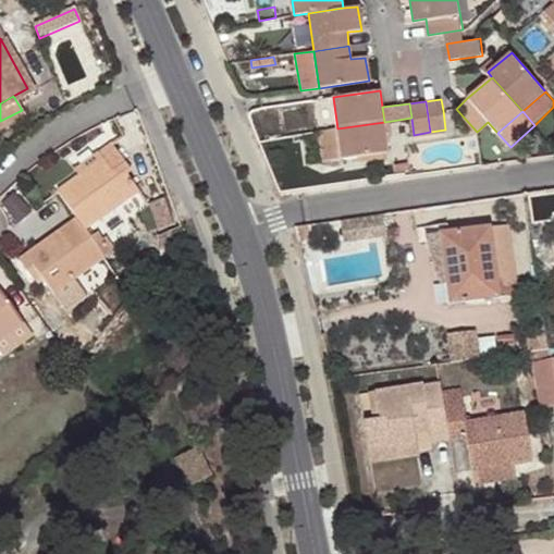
[(347,158),(384,152),(389,152),(384,122),(337,128),(342,159),(347,158)]
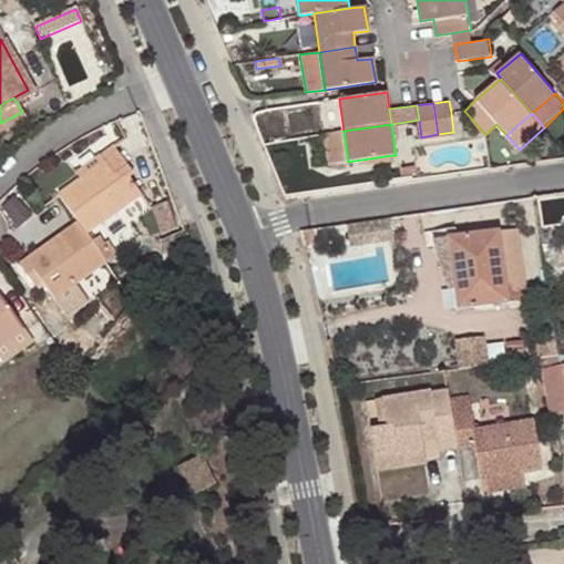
[(81,175),(59,191),(79,218),(88,229),(142,190),(130,172),(134,168),(114,141),(102,150),(106,156),(81,175)]
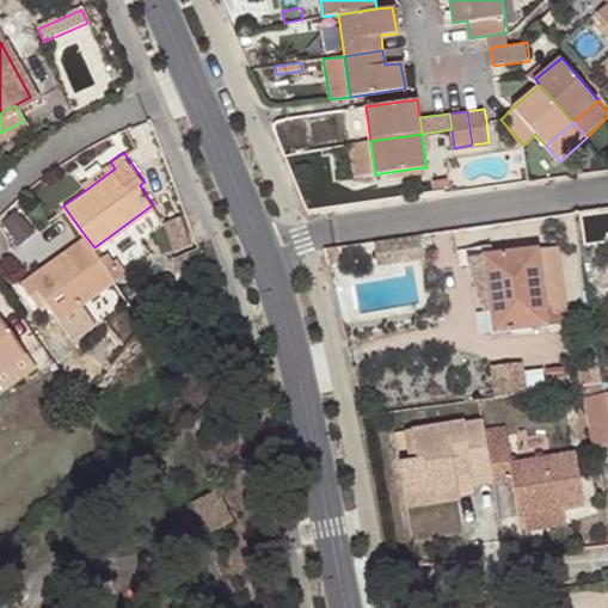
[(83,182),(87,189),(115,169),(110,161),(83,182)]
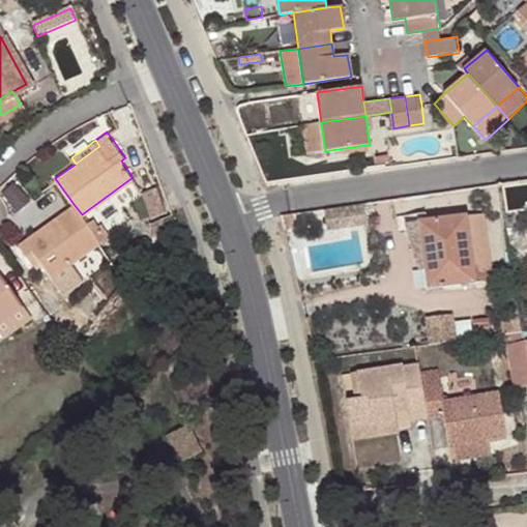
[(367,152),(366,145),(330,150),(331,156),(367,152)]
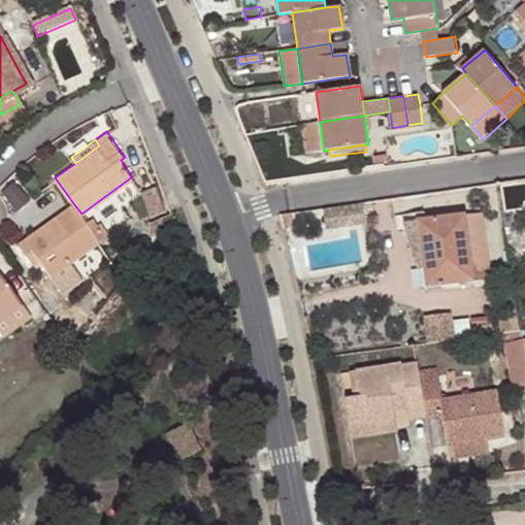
[(373,157),(375,164),(389,162),(388,155),(373,157)]
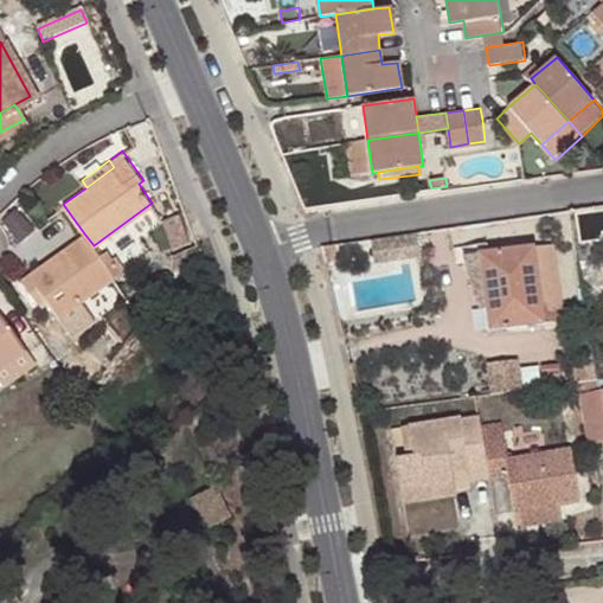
[(174,247),(191,239),(180,210),(164,217),(174,247)]
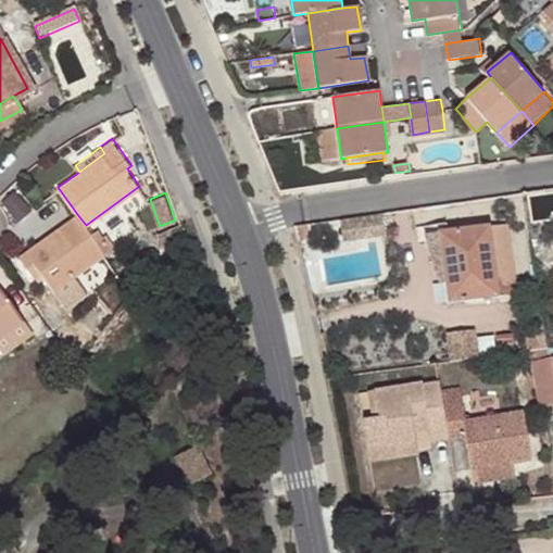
[(77,214),(20,255),(30,268),(37,264),(41,272),(66,306),(88,291),(75,274),(105,252),(91,233),(86,225),(77,214)]
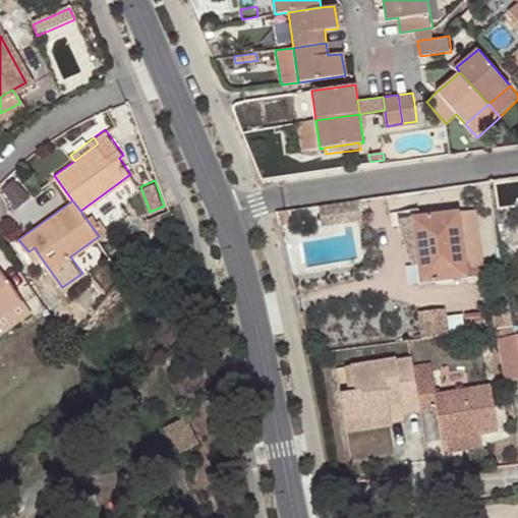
[(478,274),(470,206),(394,215),(406,262),(413,261),(415,281),(478,274)]
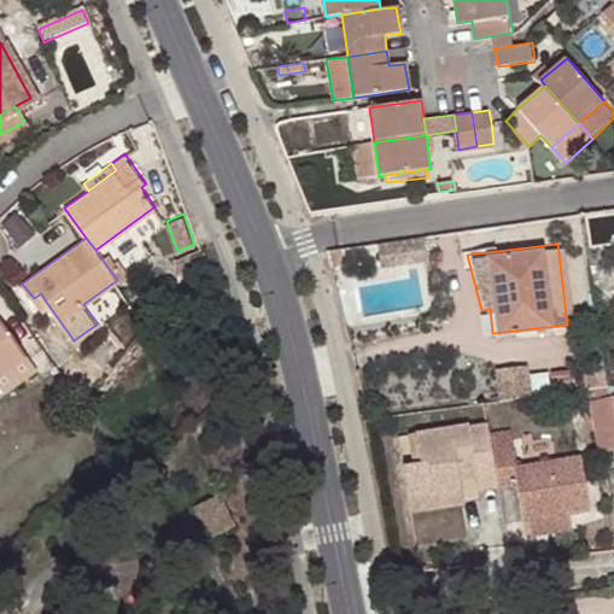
[(117,280),(130,299),(142,291),(120,257),(115,261),(110,252),(101,258),(117,280)]
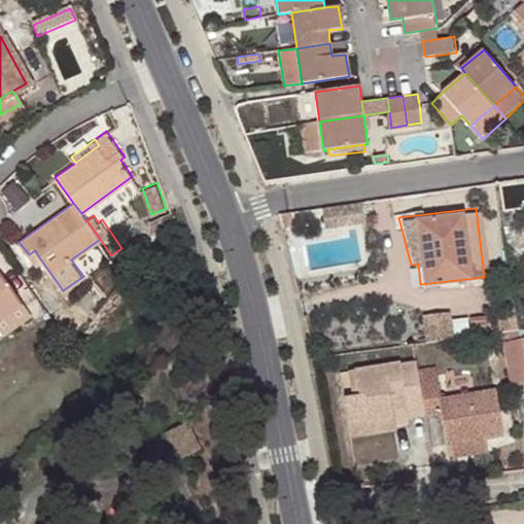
[(35,250),(29,254),(33,262),(39,257),(35,250)]
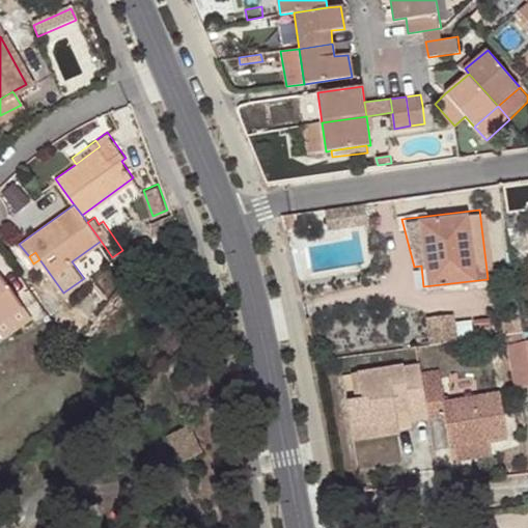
[(0,320),(23,303),(0,272),(0,320)]
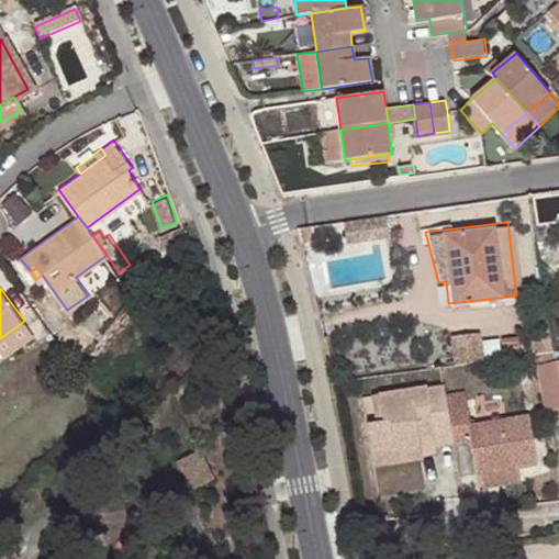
[(448,332),(451,361),(479,358),(474,328),(448,332)]
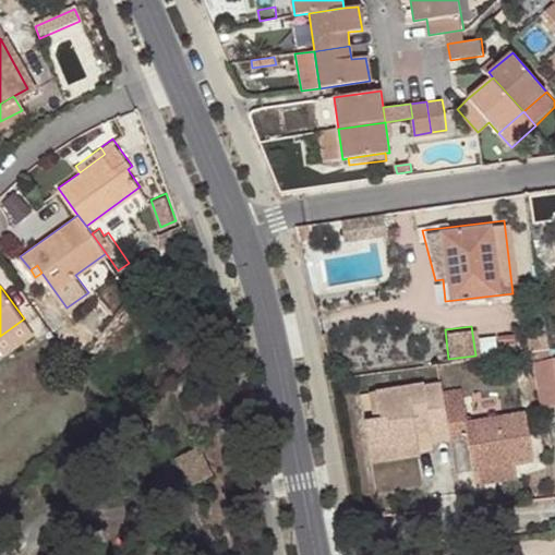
[(540,403),(544,402),(554,400),(554,353),(530,359),(540,403)]
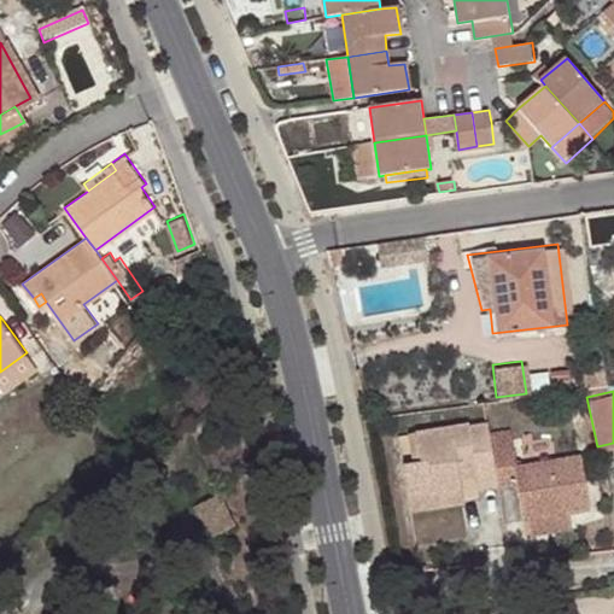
[(457,472),(474,468),(475,478),(478,487),(497,485),(489,442),(484,422),(468,425),(467,421),(414,431),(419,461),(409,462),(401,463),(405,491),(432,487),(433,493),(461,490),(460,480),(457,472)]
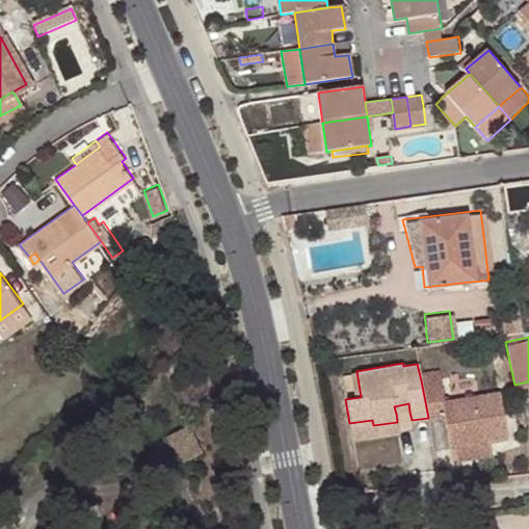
[(347,373),(352,398),(361,397),(356,371),(347,373)]
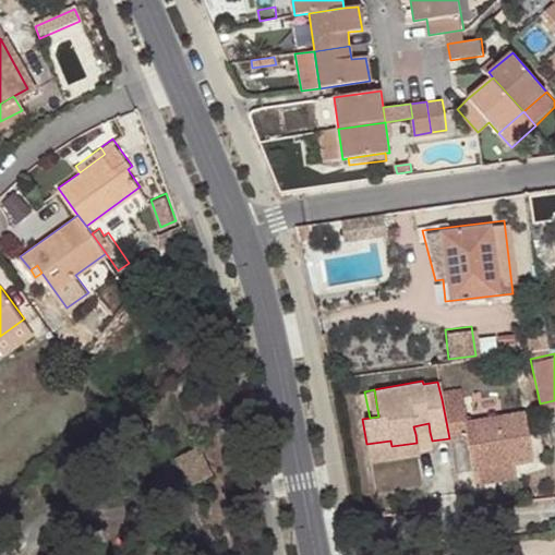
[(465,435),(472,469),(477,468),(514,461),(533,458),(523,409),(466,419),(461,396),(442,399),(449,438),(465,435)]
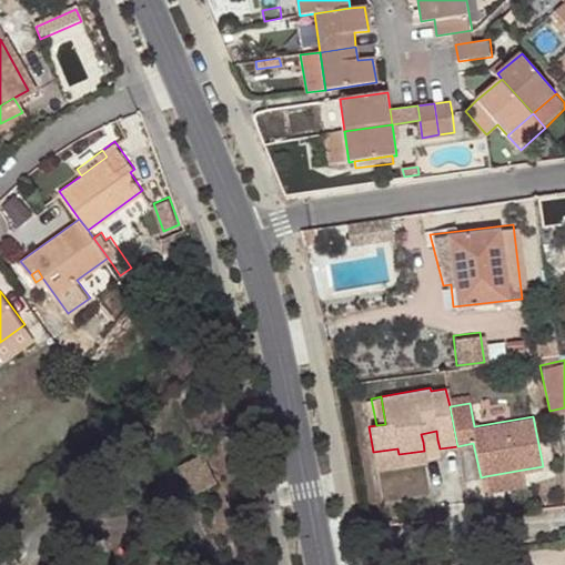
[(423,442),(437,440),(436,431),(421,434),(423,442)]
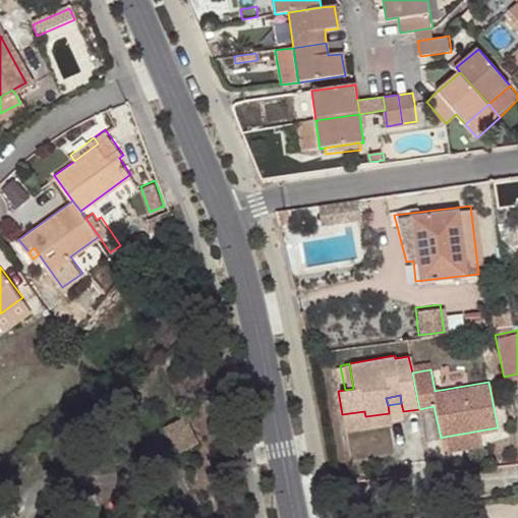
[(391,420),(389,413),(365,416),(364,411),(342,414),(344,428),(391,420)]
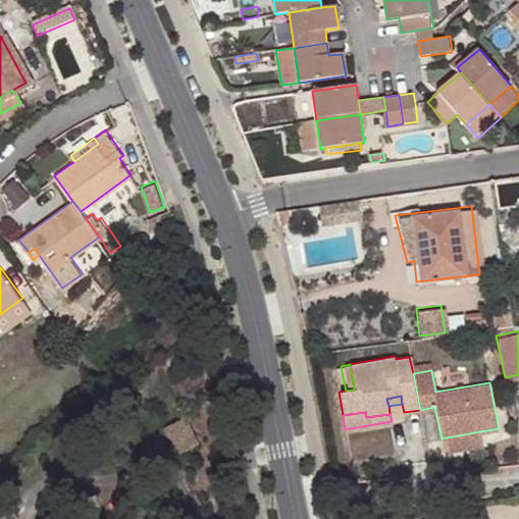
[(482,444),(480,431),(446,437),(449,450),(482,444)]
